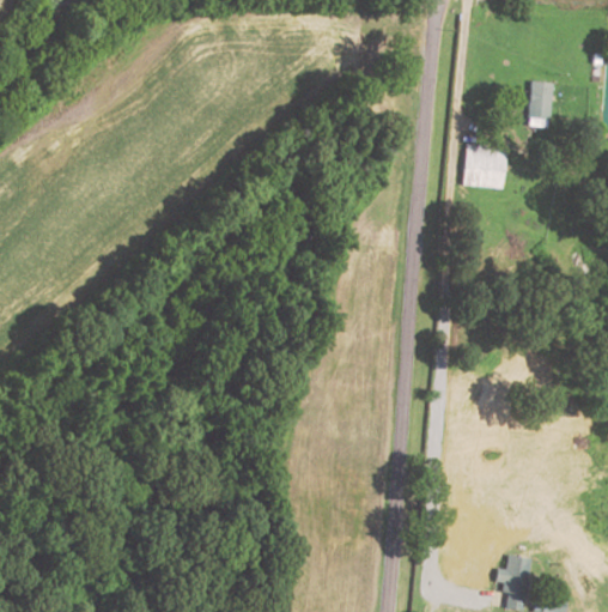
[(533,83),(554,85),(551,120),(528,117),(533,83)]
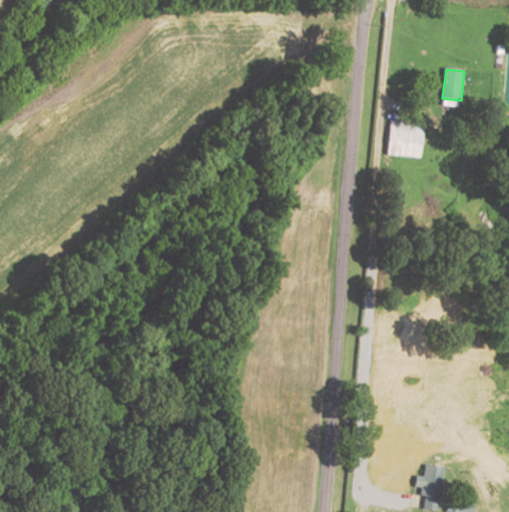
[(391,121),(388,154),(422,157),(424,124),(391,121)]
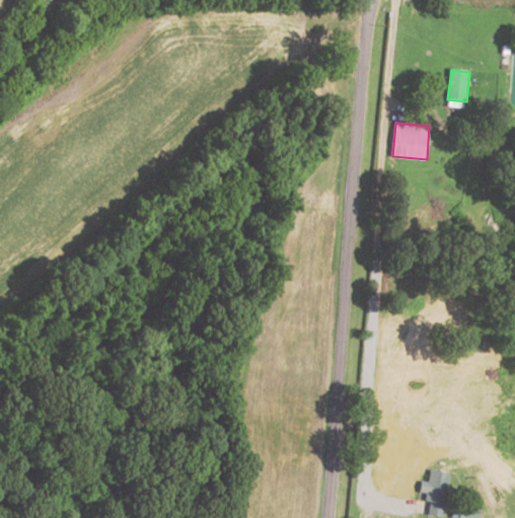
[(424,324),(419,323),(421,295),(427,295),(428,288),(449,290),(448,301),(442,300),(438,341),(423,339),(424,324)]
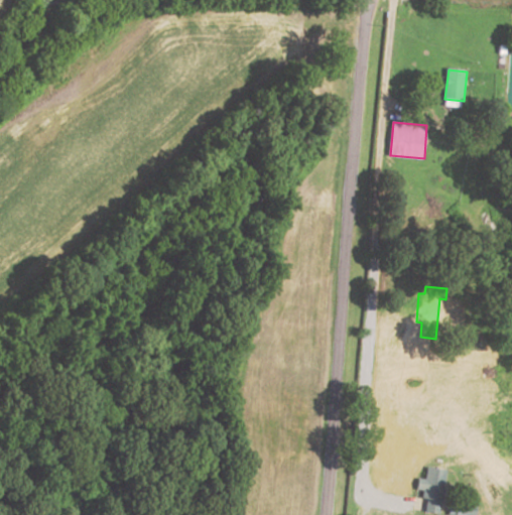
[(425,479),(427,468),(448,471),(440,514),(435,514),(426,512),(428,498),(423,497),(424,491),(416,489),(418,478),(425,479)]
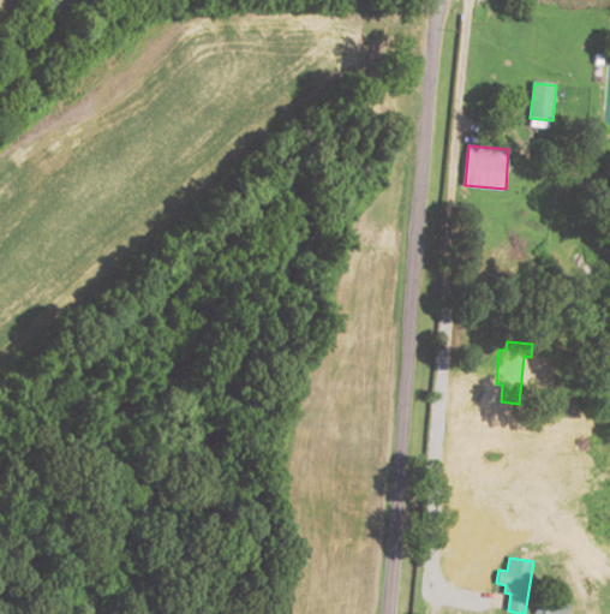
[(567,613),(569,603),(537,600),(534,613),(567,613)]
